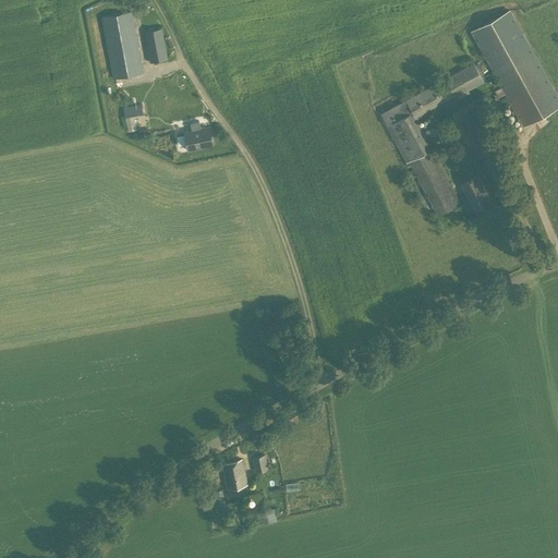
[(472,31),(522,122),(557,102),(557,94),(511,9),(472,31)]
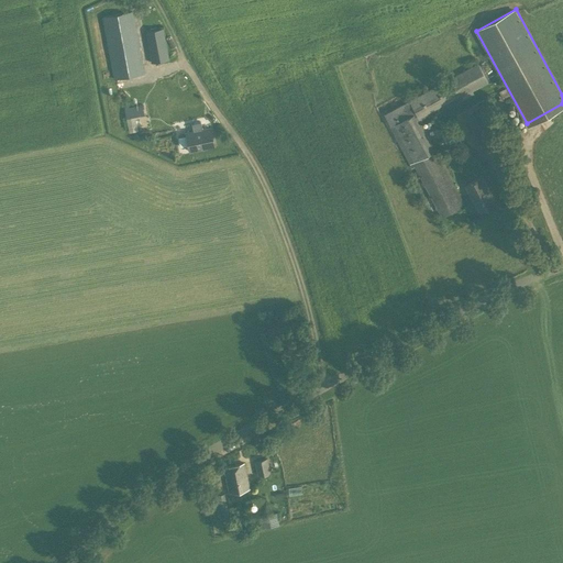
[(114,79),(144,74),(133,11),(101,17),(114,79)]
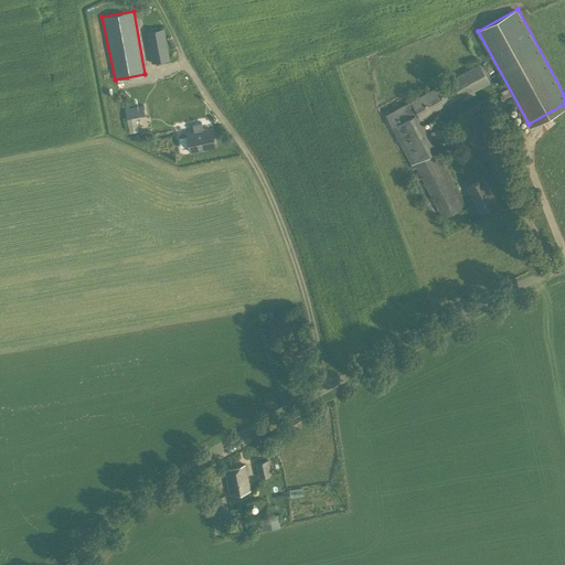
[(164,28),(146,32),(151,63),(170,60),(164,28)]
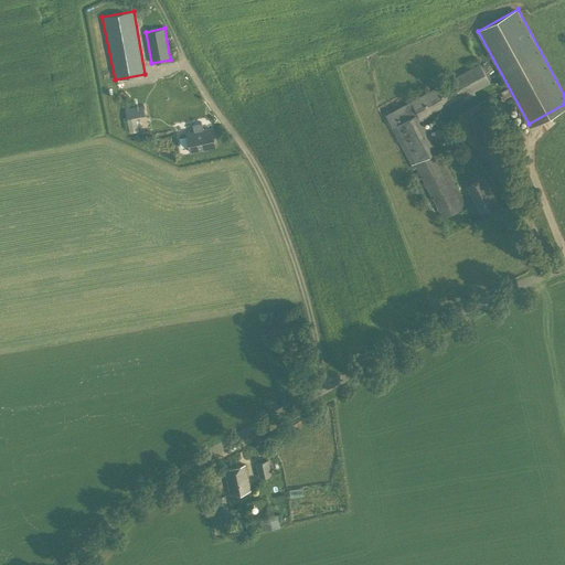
[(435,151),(420,124),(465,99),(464,97),(490,82),(479,64),(411,100),(385,114),(391,126),(412,164),(413,168),(416,167),(443,217),(467,204),(437,150),(435,151)]
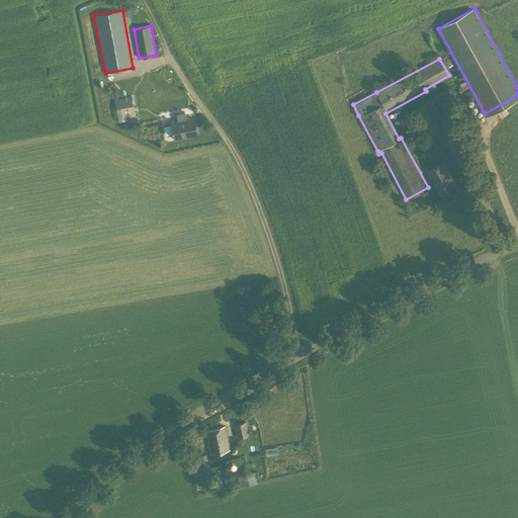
[(463,131),(448,101),(451,99),(447,91),(425,102),(442,134),(444,133),(446,139),(463,131)]
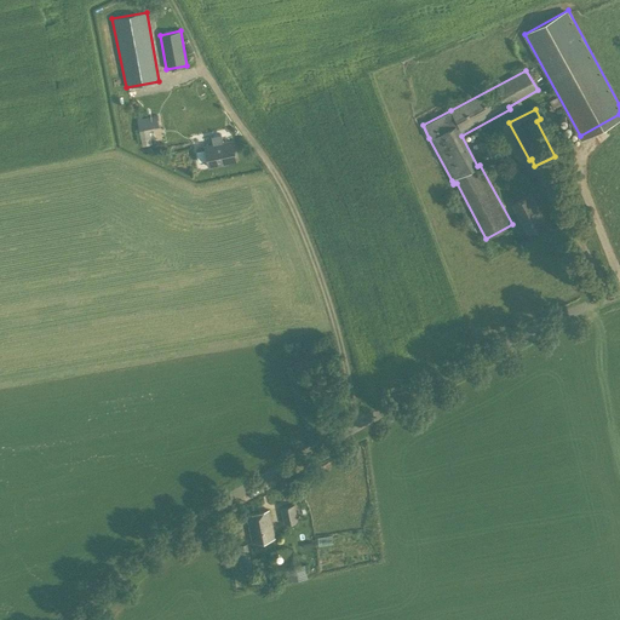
[(156,115),(137,119),(139,130),(159,126),(156,115)]
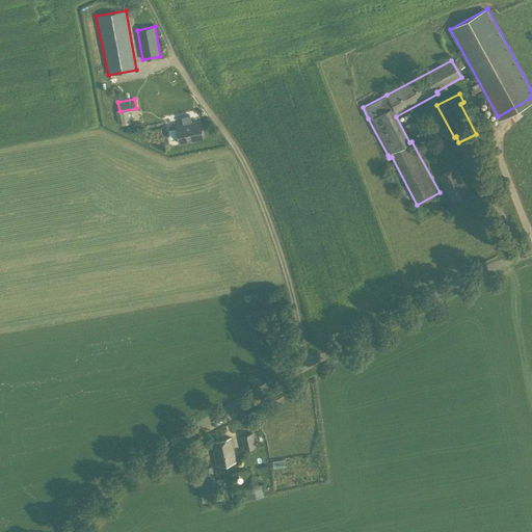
[(198,121),(176,125),(179,142),(202,137),(198,121)]
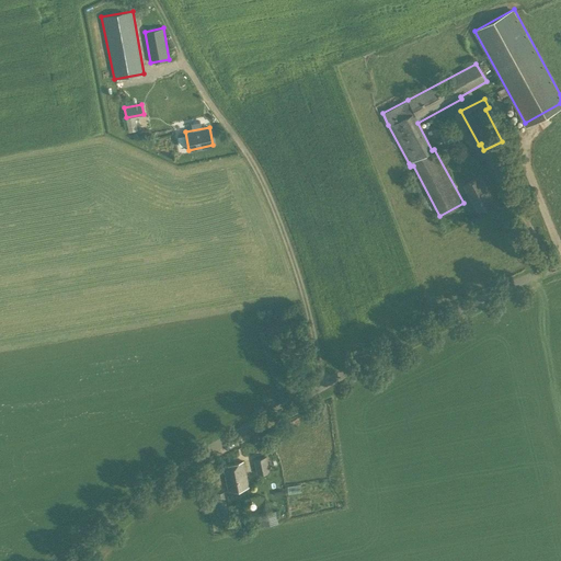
[(493,201),(480,175),(464,184),(478,210),(493,201)]
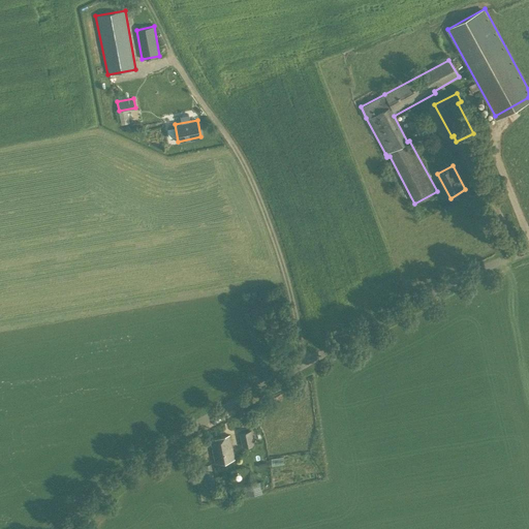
[(239,433),(242,447),(253,445),(251,430),(239,433)]
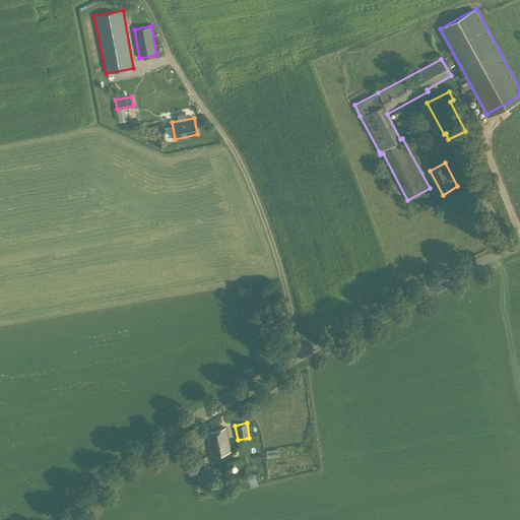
[(206,432),(211,455),(230,451),(224,428),(206,432)]
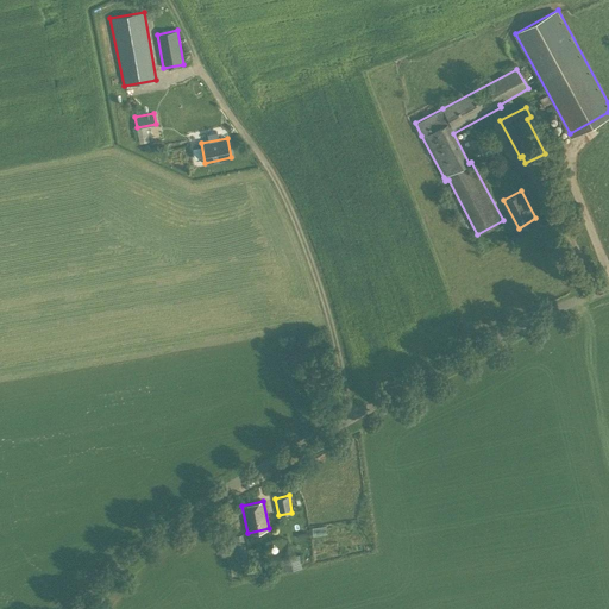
[(238,554),(246,552),(243,534),(234,535),(238,554)]
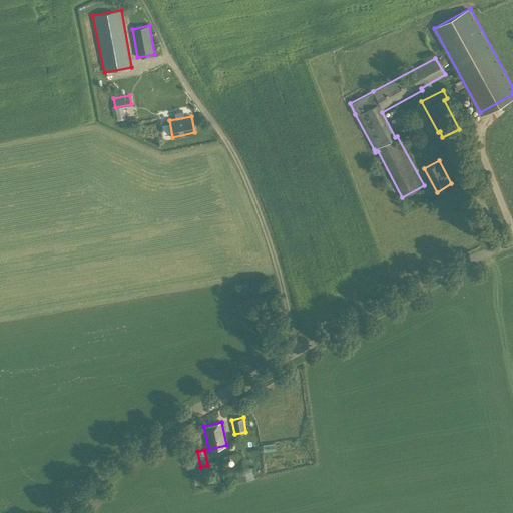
[(251,466),(235,470),(237,481),(254,478),(251,466)]
